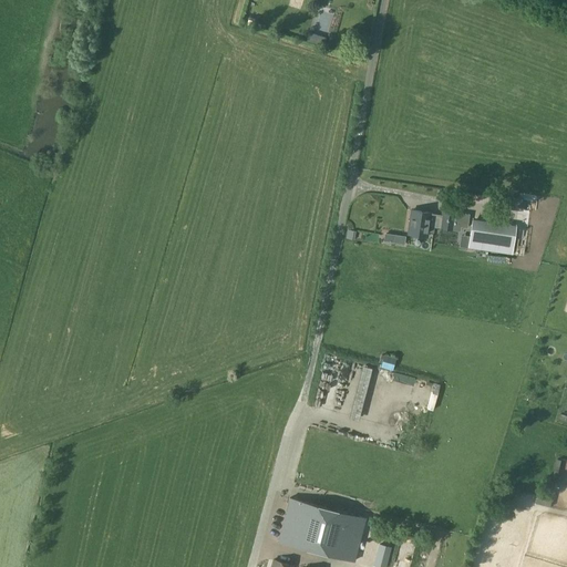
[(466,226),(468,214),(462,213),(462,212),(442,209),(441,215),(430,213),(431,212),(414,209),(413,214),(411,214),(410,224),(412,224),(411,233),(428,235),(429,225),(453,228),(454,224),(466,226)]
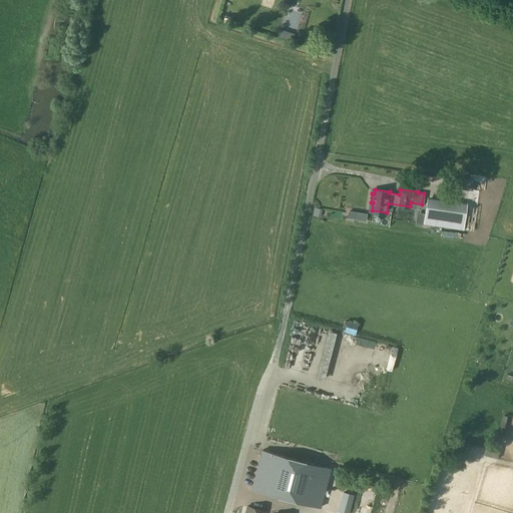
[(427,199),(424,222),(463,229),(467,205),(427,199)]
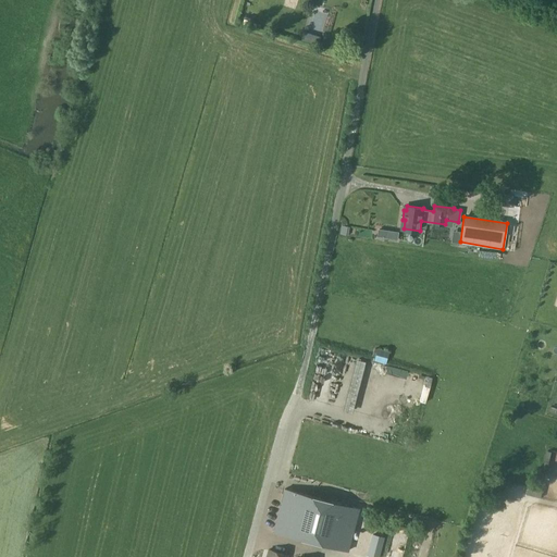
[(387,231),(386,238),(397,239),(398,232),(387,231)]
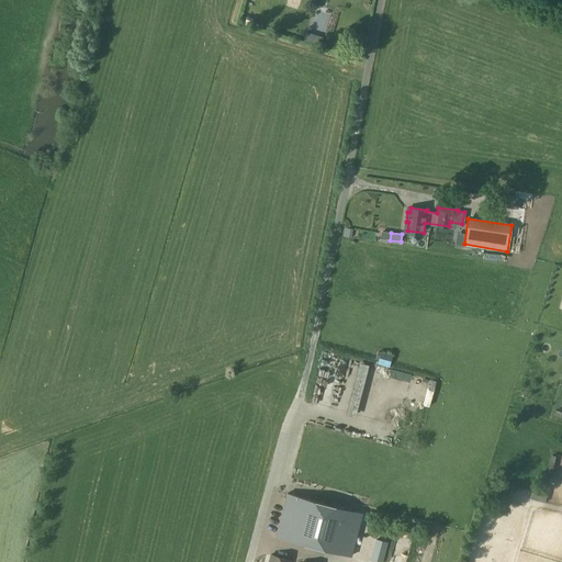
[(326,390),(336,357),(322,352),(312,385),(326,390)]
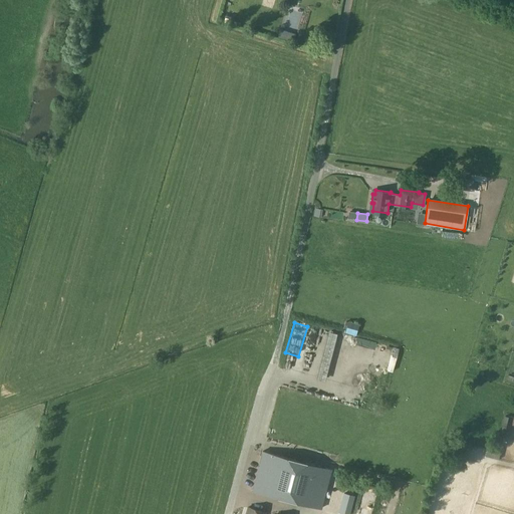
[(309,329),(308,337),(321,339),(322,331),(309,329)]
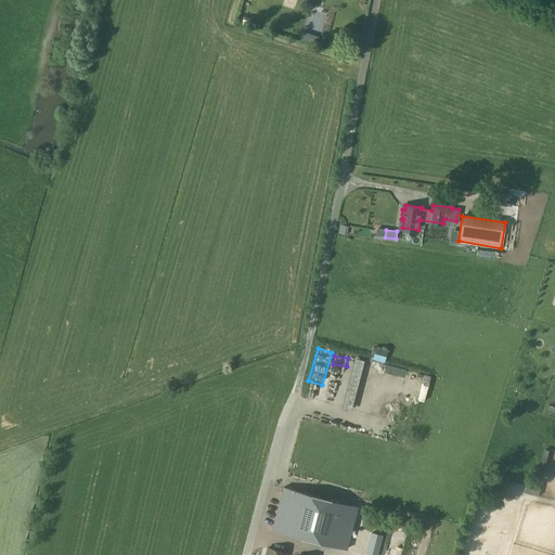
[(346,550),(358,506),(283,487),(271,529),(346,550)]
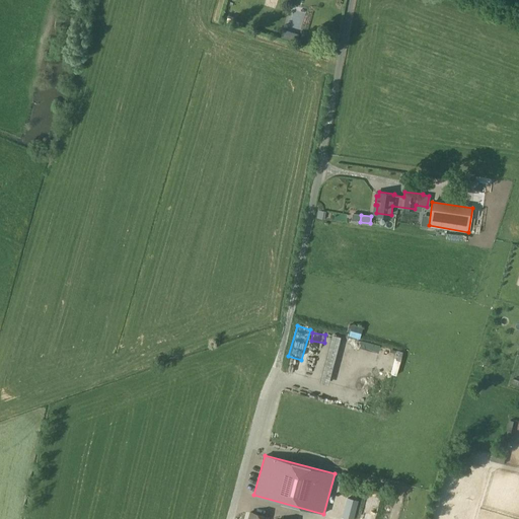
[(352,518),(357,500),(347,498),(342,518),(347,518),(352,518)]
